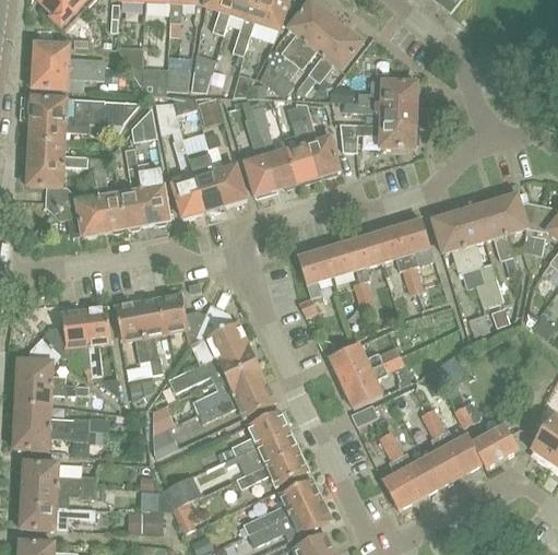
[(64,30),(85,8),(76,0),(39,0),(46,7),(36,16),(51,32),(59,24),(64,30)]
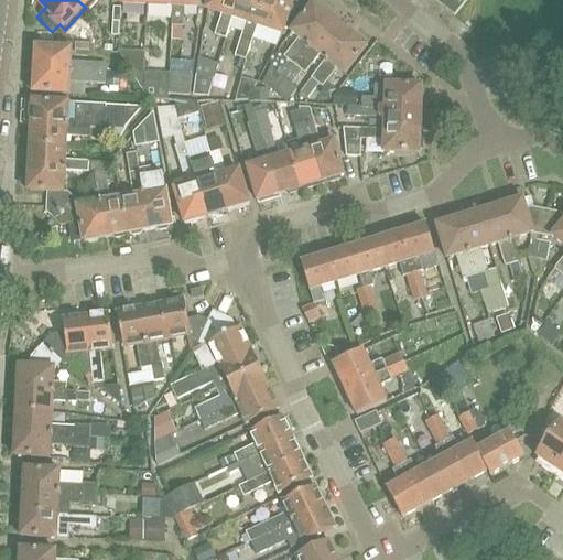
[(182,23),(183,4),(198,4),(198,0),(172,0),(172,3),(171,22),(182,23)]
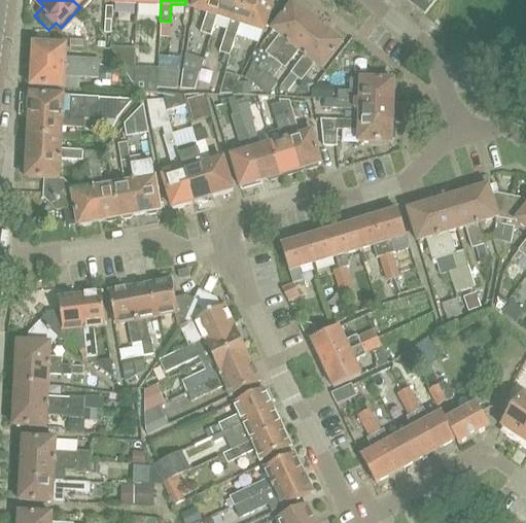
[(196,0),(194,5),(206,9),(200,30),(210,33),(216,13),(218,13),(222,0),(196,0)]
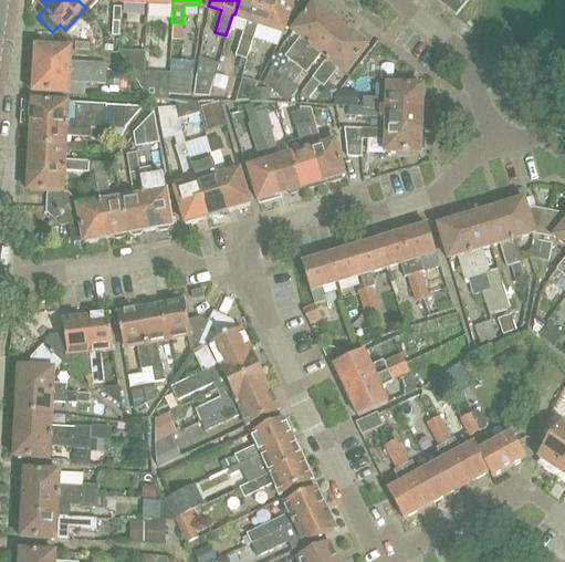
[(239,0),(234,14),(247,19),(234,53),(247,56),(253,35),(265,0),(239,0)]
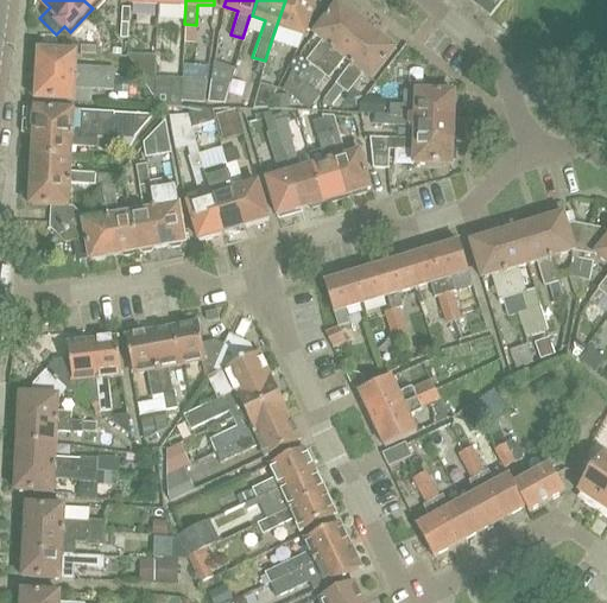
[(297,46),(304,33),(315,0),(285,0),(272,38),(297,46)]
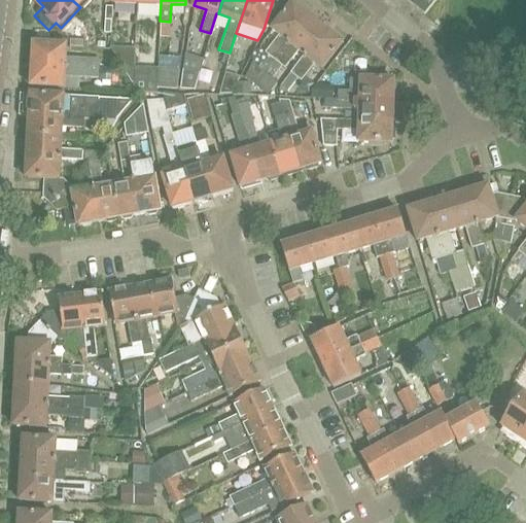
[(258,65),(266,70),(308,13),(306,10),(305,6),(297,1),(293,1),(292,0),(272,27),(279,32),(266,48),(269,51),(258,65)]
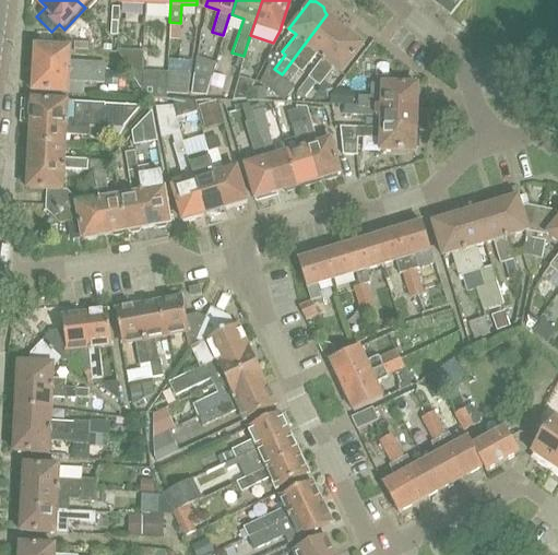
[(434,0),(450,13),(459,0),(434,0)]
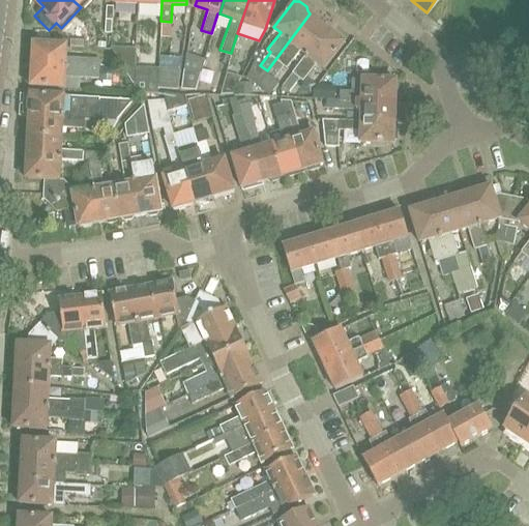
[(328,27),(310,13),(267,70),(273,76),(284,62),(288,65),(300,49),(305,53),(328,27)]
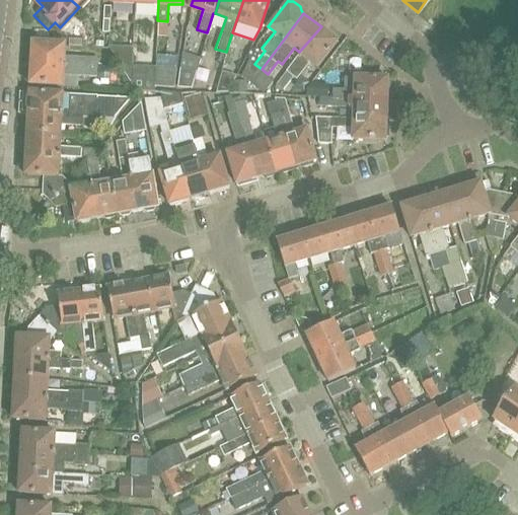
[(337,39),(321,26),(299,52),(276,82),(283,87),(293,73),(297,76),(310,60),(316,65),(337,39)]
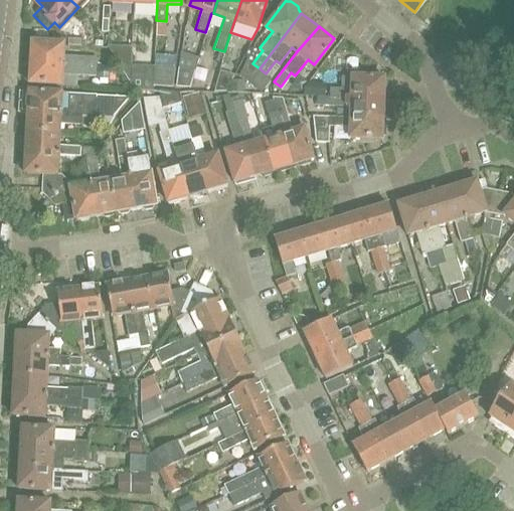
[(32,60),(84,63),(96,64),(97,55),(64,54),(64,42),(33,40),(32,60)]
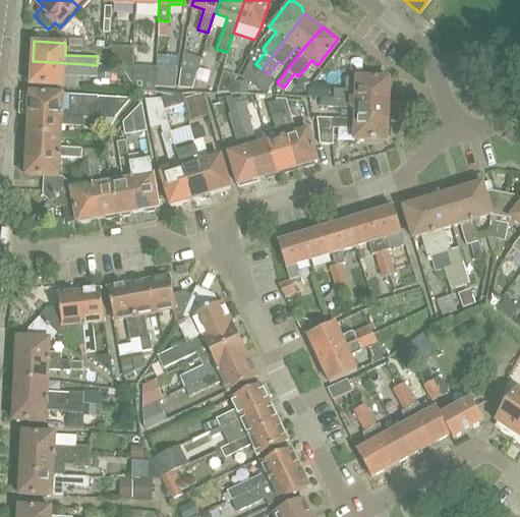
[(133,46),(109,46),(131,78),(133,46)]
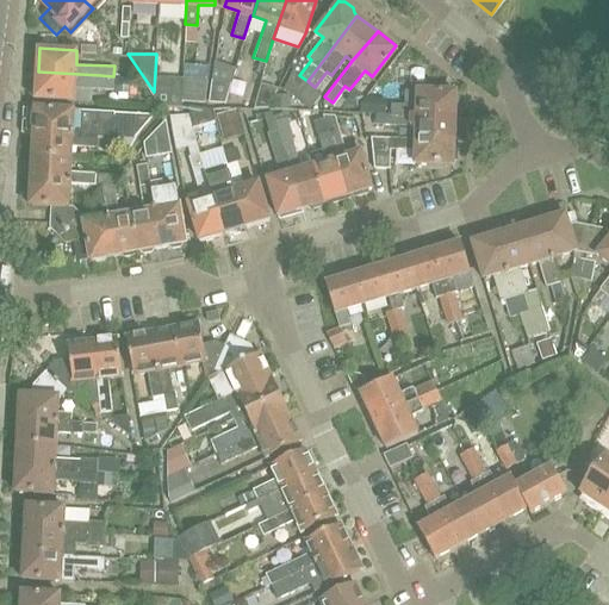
[(75,85),(100,86),(113,86),(113,76),(100,75),(38,72),(36,97),(74,99),(75,85)]
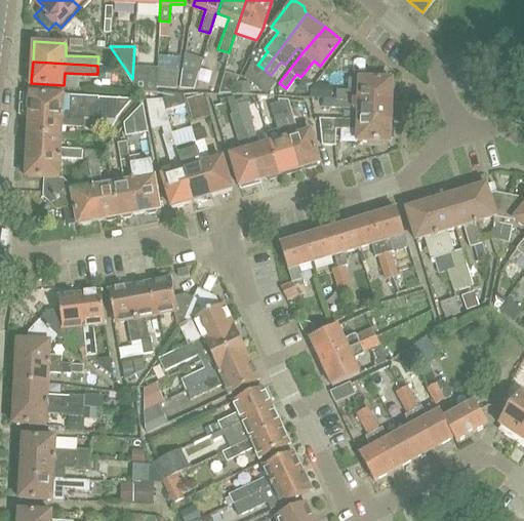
[(157,66),(133,64),(132,89),(155,90),(156,84),(157,66)]
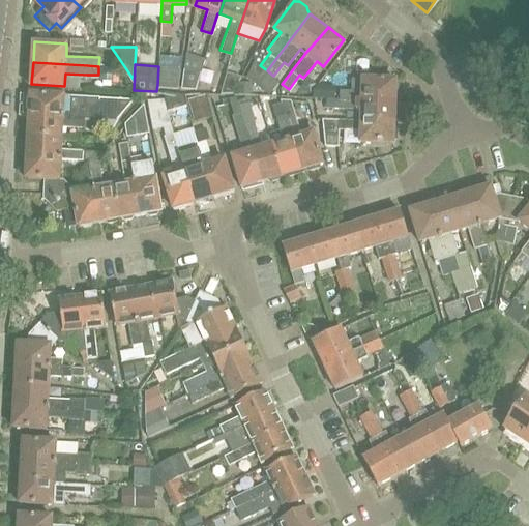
[(158,66),(157,85),(178,87),(179,67),(158,66)]
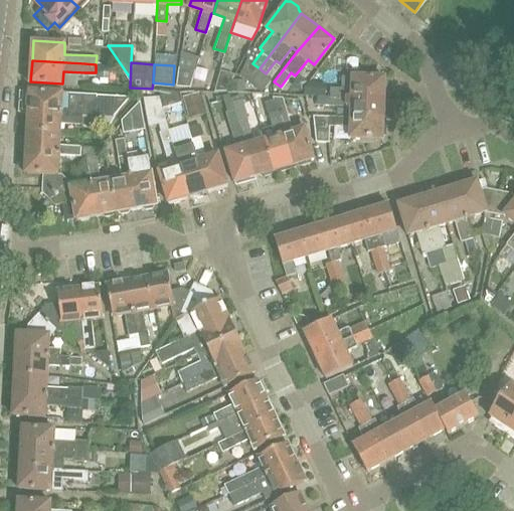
[(195,68),(178,65),(176,84),(189,86),(195,68)]
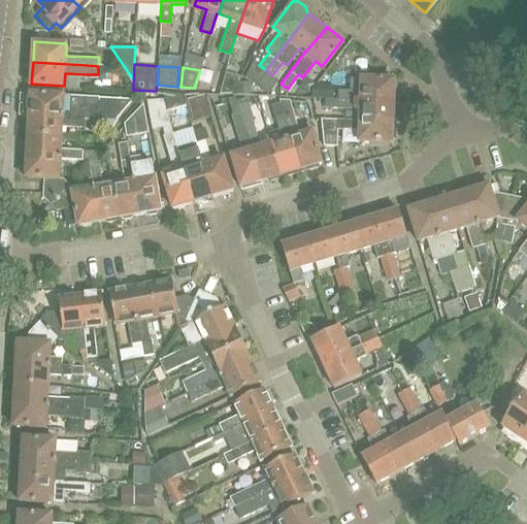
[(239,74),(226,70),(220,92),(231,91),(239,74)]
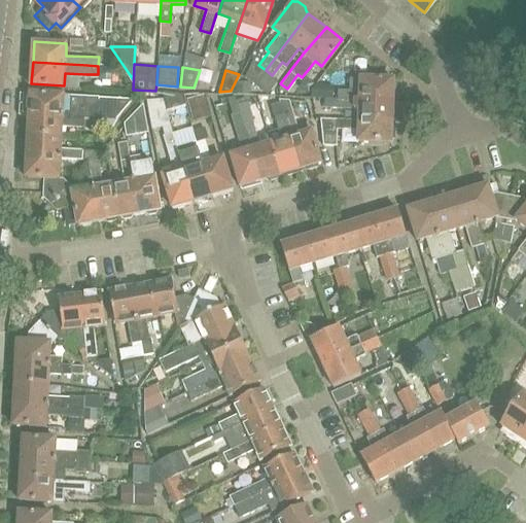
[(393,78),(360,77),(349,76),(349,89),(339,88),(338,98),(392,100),(393,78)]
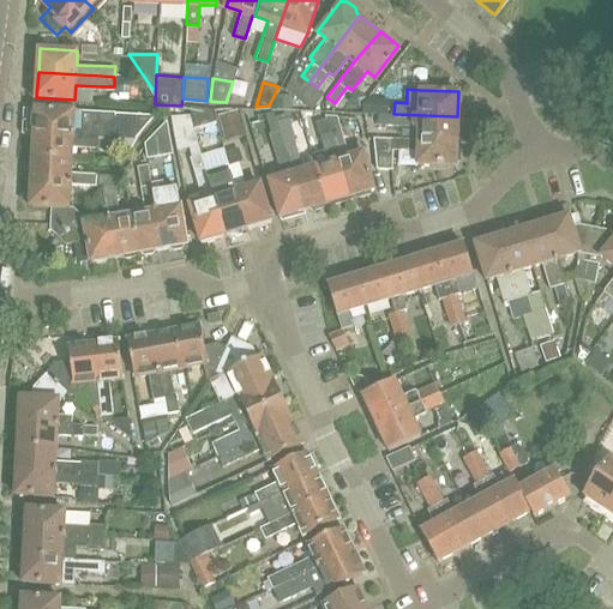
[(277,92),(276,107),(290,108),(292,94),(277,92)]
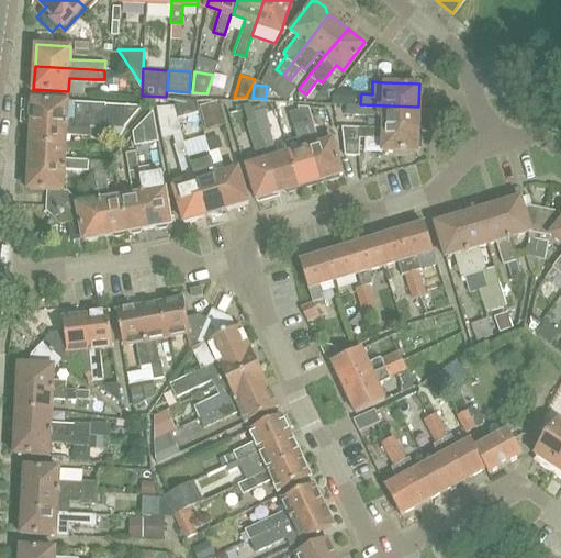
[(347,103),(355,104),(356,89),(335,88),(332,92),(331,102),(347,102),(347,103)]
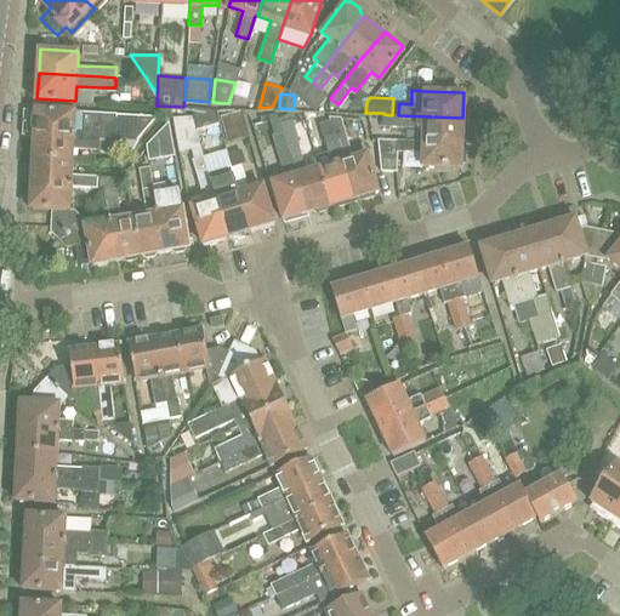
[(216,109),(198,108),(202,124),(219,118),(216,109)]
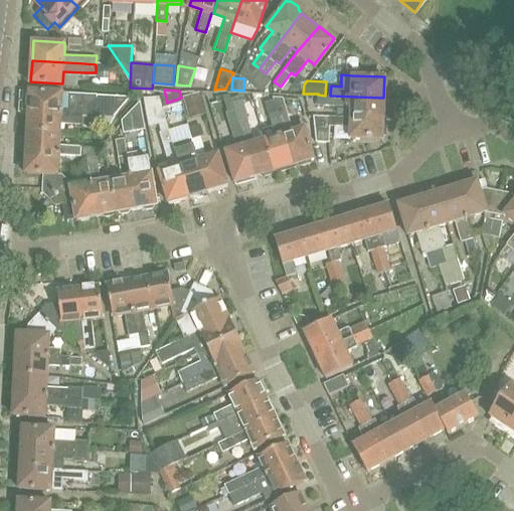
[(30,91),(29,110),(113,115),(114,114),(130,95),(99,94),(30,91)]
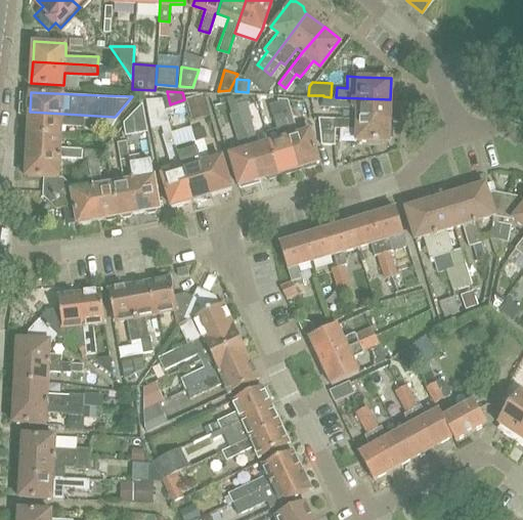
[(203,92),(185,96),(191,118),(209,114),(203,92)]
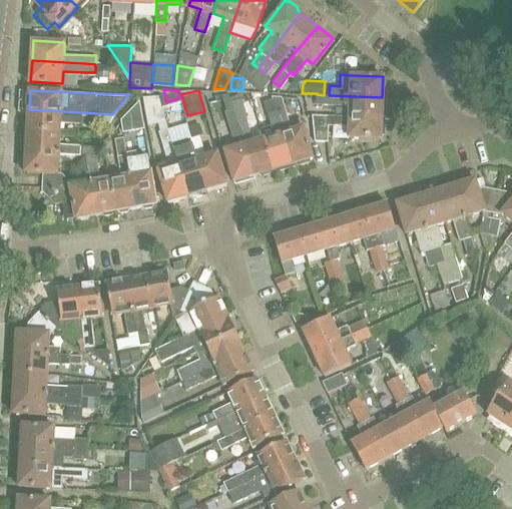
[(234,180),(254,173),(233,107),(231,100),(229,92),(219,93),(225,110),(235,146),(225,149),(234,180)]
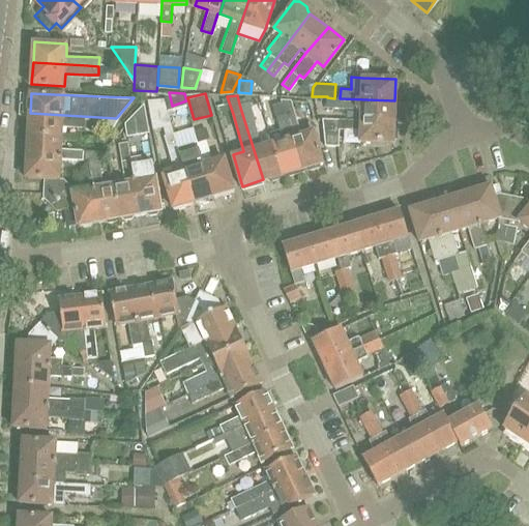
[(340,98),(334,98),(327,97),(326,107),(361,108),(360,118),(394,120),(394,100),(340,98)]
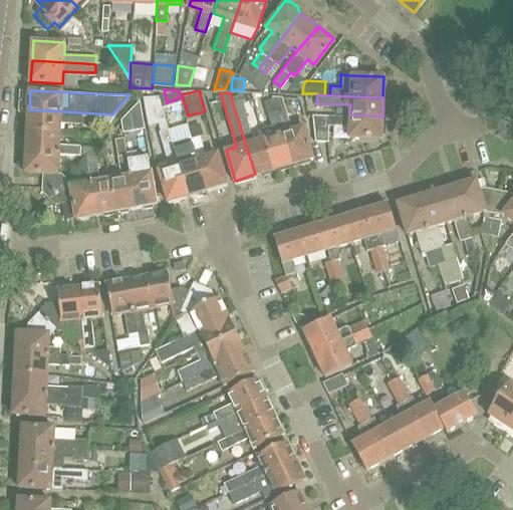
[(312,157),(303,126),(300,114),(287,117),(280,95),(272,95),(273,98),(293,163),(312,157)]
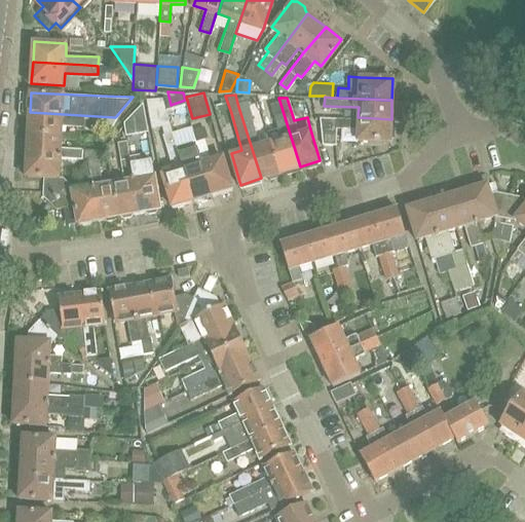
[(237,103),(239,110),(261,178),(280,173),(271,141),(259,144),(252,119),(254,119),(248,100),(237,103)]
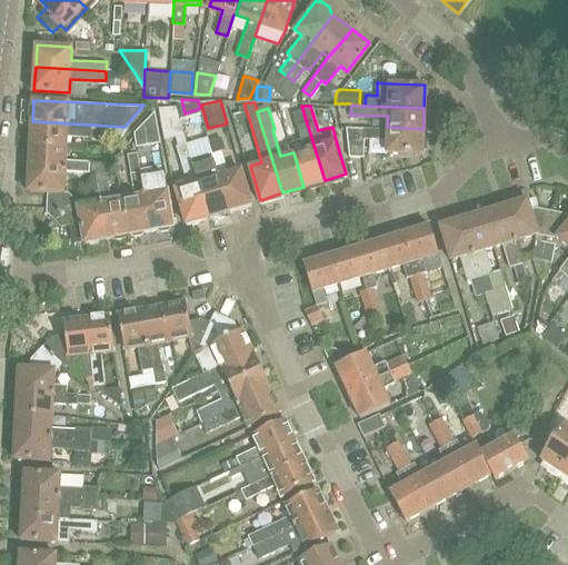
[(304,187),(325,180),(302,109),(291,112),(302,149),(294,152),(304,187)]
